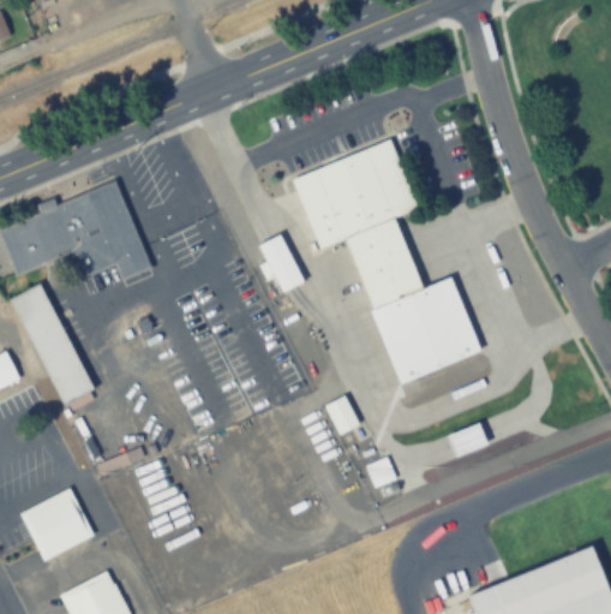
[(0,13),(0,48),(13,45),(3,13),(0,13)]
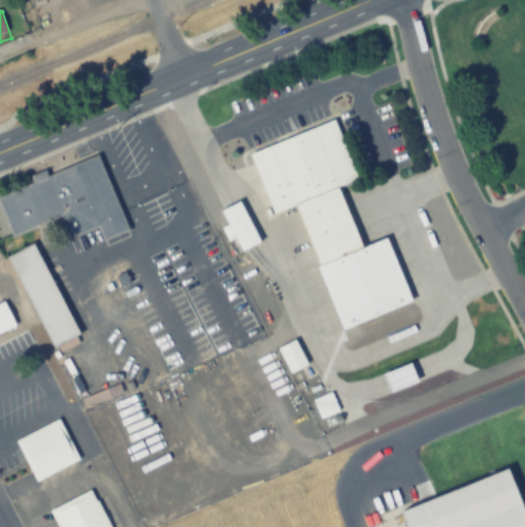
[(253,156),(338,120),(359,178),(339,188),(365,248),(386,239),(412,301),(346,330),(319,267),(322,266),(296,206),(275,217),(253,156)]
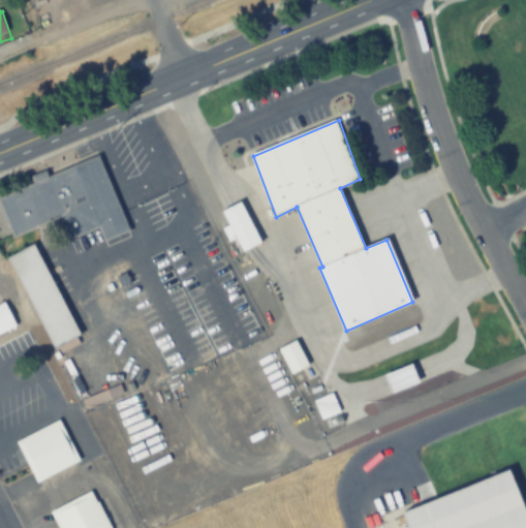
[(0,197),(0,200),(16,238),(63,217),(72,239),(99,226),(105,241),(131,229),(100,155),(51,176),(49,171),(33,177),(36,183),(0,197)]
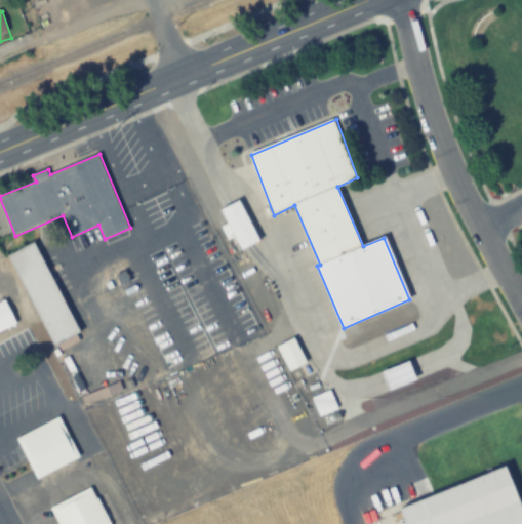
[(232,237),(236,236),(243,251),(261,242),(241,201),(219,211),(232,237)]
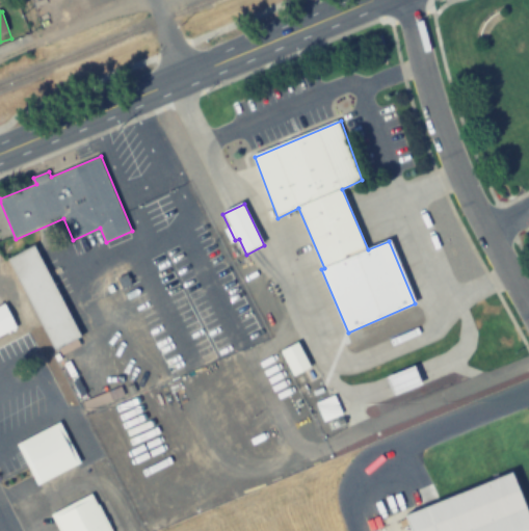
[(34,246),(21,253),(26,264),(16,269),(56,350),(81,338),(34,246)]
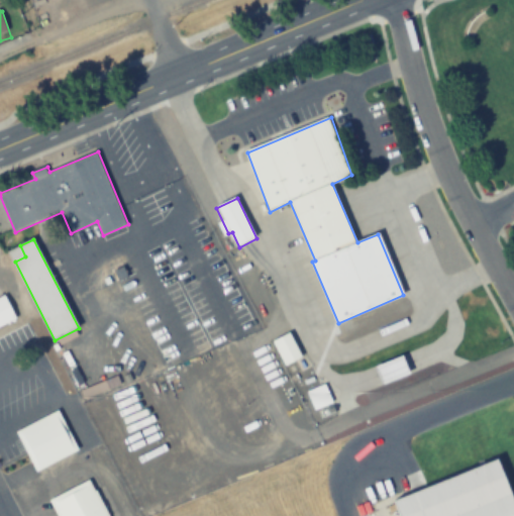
[(0,295),(0,325),(17,316),(5,293),(0,295)]
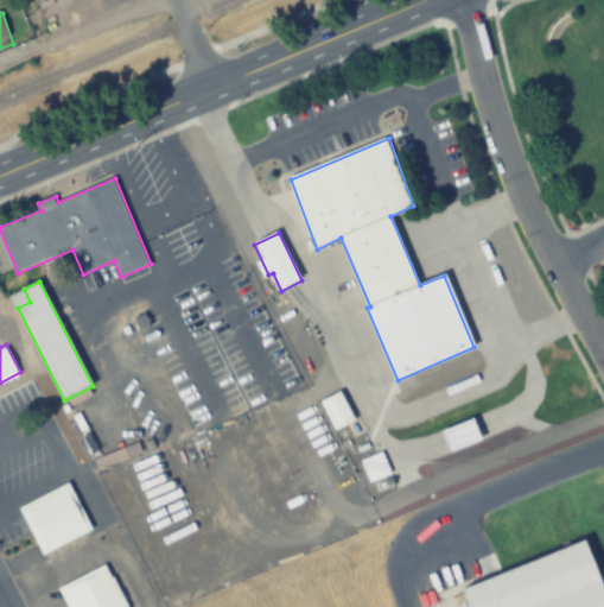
[(358,422),(343,391),(322,402),(336,432),(358,422)]
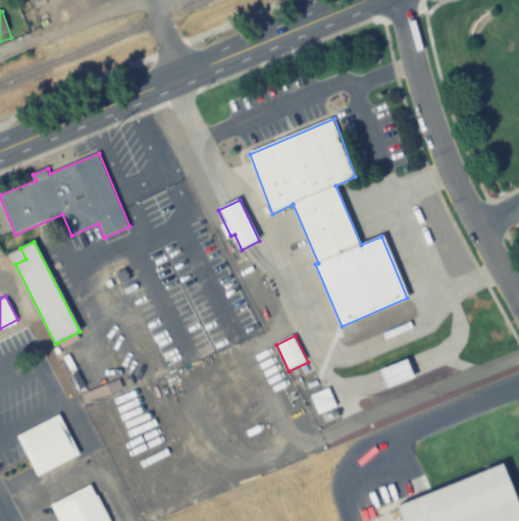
[(378,371),(386,389),(415,377),(406,359),(378,371)]
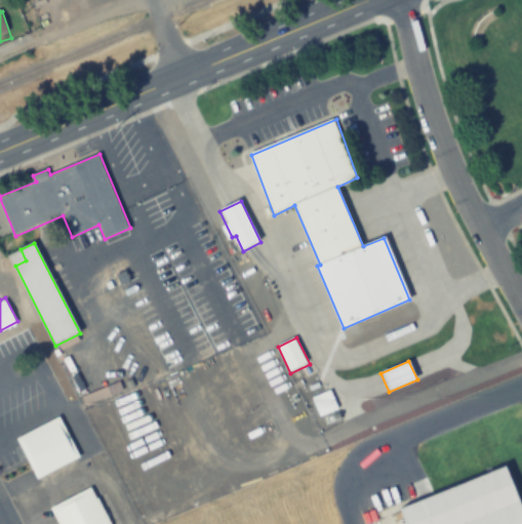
[(313,397),(320,418),(339,411),(332,390),(313,397)]
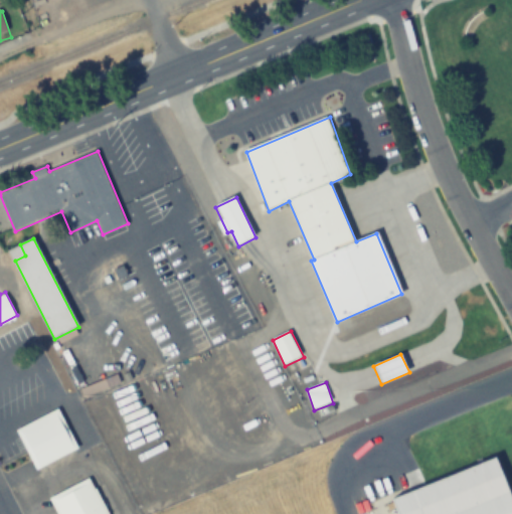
[(16,430),(35,469),(77,448),(58,409),(16,430)]
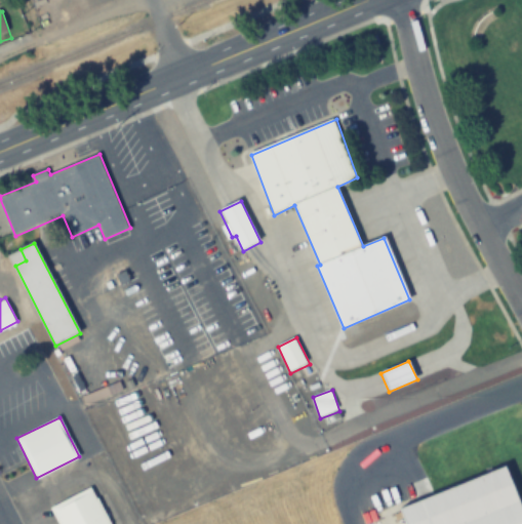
[(399,509),(405,523),(521,523),(521,504),(505,464),(399,509)]
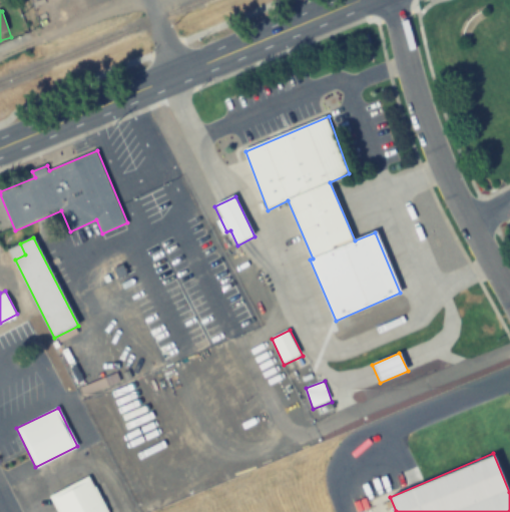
[(50,496),(57,511),(107,511),(90,476),(50,496)]
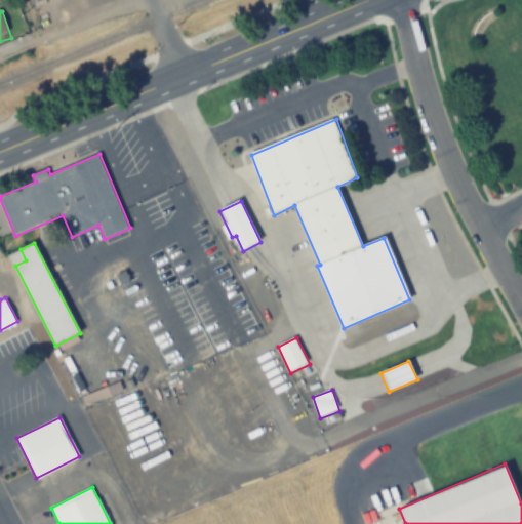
All buildings are outlined.
